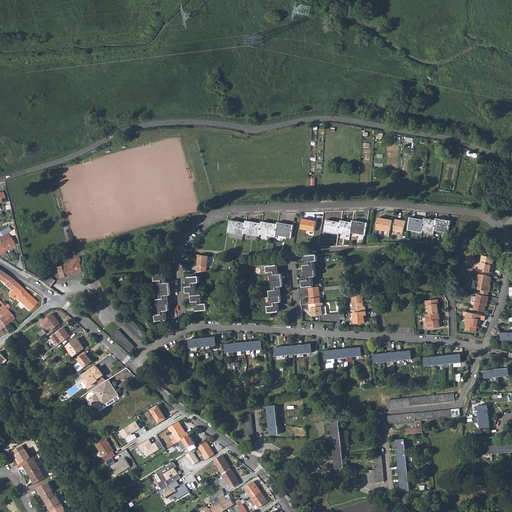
[(316,220),(302,217),(301,228),(314,230),(316,220)]
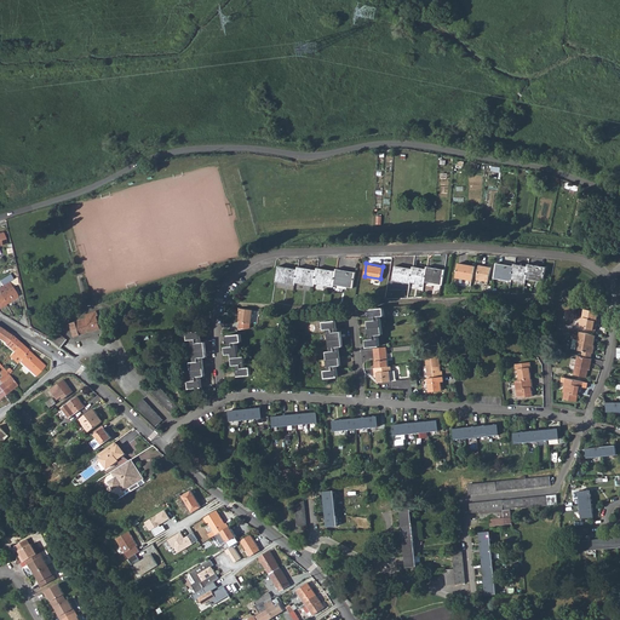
[(471,280),(475,267),(458,263),(455,277),(471,280)]
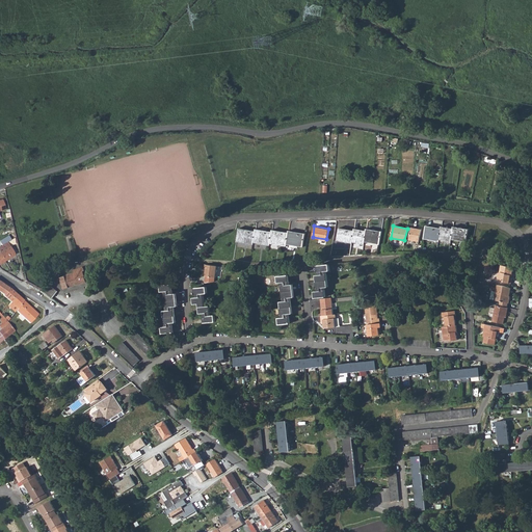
[(441,229),(426,227),(424,237),(431,238),(431,239),(439,240),(440,239),(441,229)]
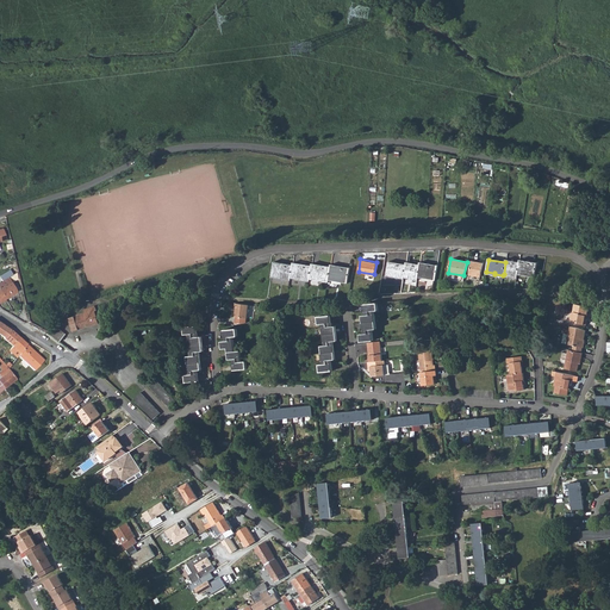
[(504,274),(517,275),(517,274),(520,262),(505,260),(505,262),(504,274)]
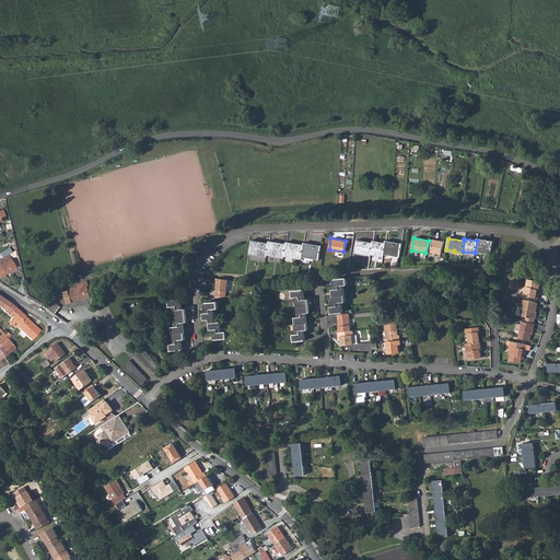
[(475,252),(491,254),(493,242),(477,238),(477,241),(475,252)]
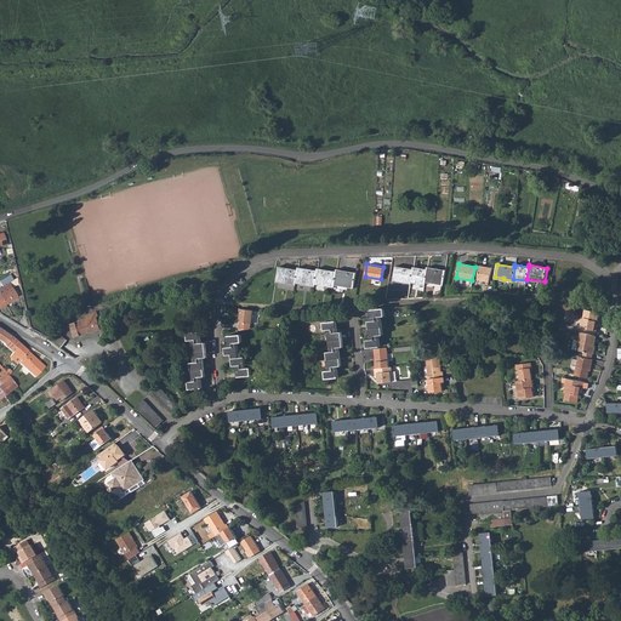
[(491,268),(480,266),(477,280),(489,281),(491,268)]
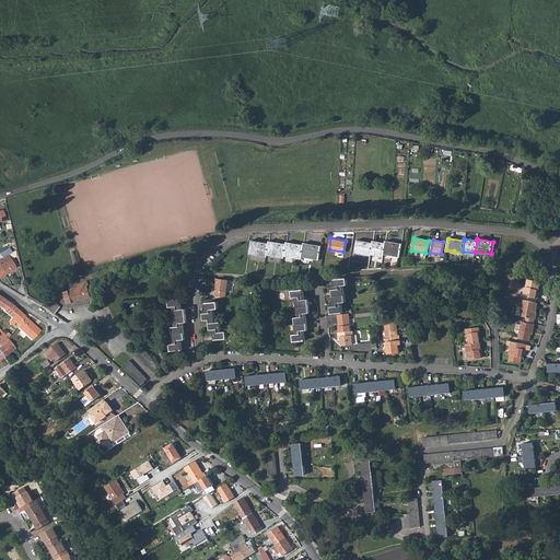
[(249,254),(267,257),(267,255),(269,244),(252,241),(249,254)]
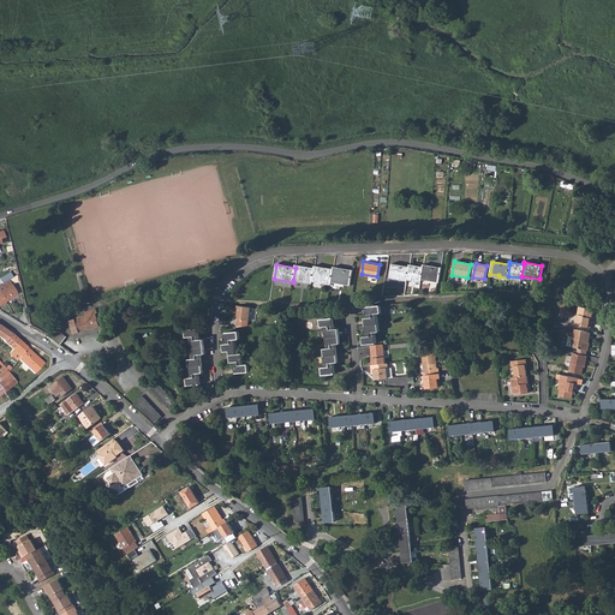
[(389,278),(407,281),(407,279),(410,267),(392,264),(389,278)]
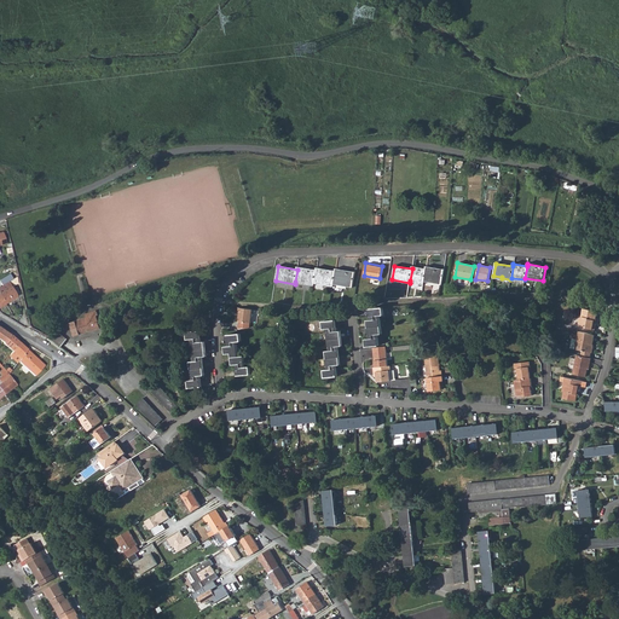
[(410,281),(423,283),(423,281),(426,268),(412,266),(412,268),(410,281)]
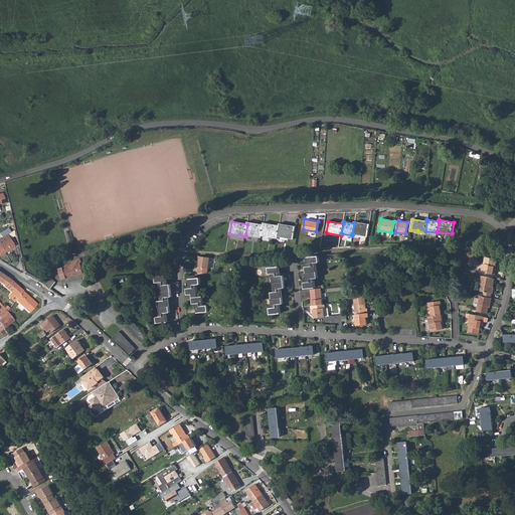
[(352,233),(367,236),(369,224),(354,221),(354,223),(352,233)]
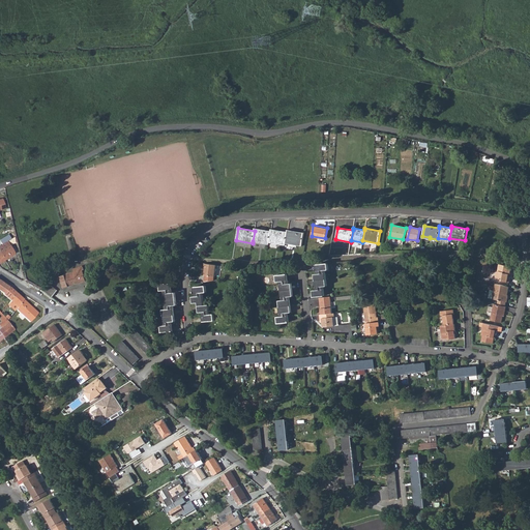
[(253,241),(268,244),(269,242),(270,231),(255,229),(255,231),(253,241)]
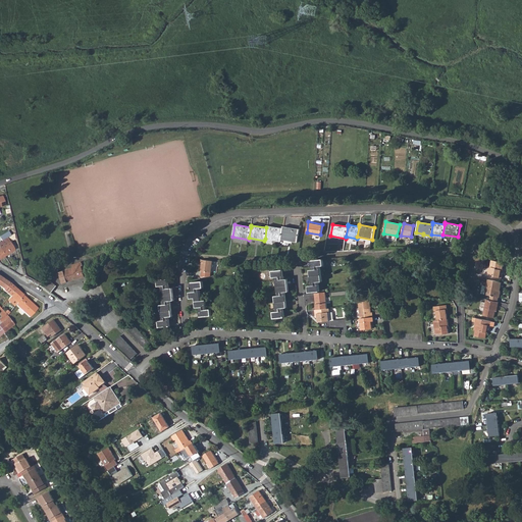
[(265,239),(280,241),(281,239),(282,228),(267,225),(266,227),(265,239)]
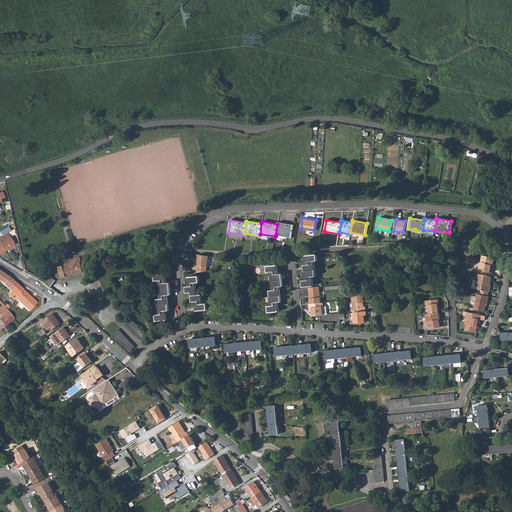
[(276,234),(291,237),(294,225),(278,222),(277,224),(276,234)]
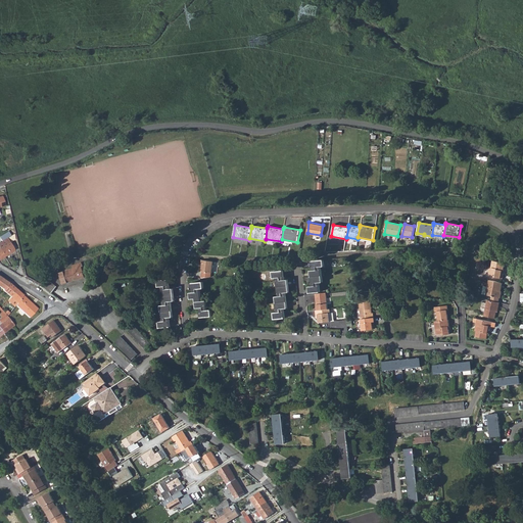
[(0,236),(2,240),(11,235),(9,231),(0,235),(0,236)]
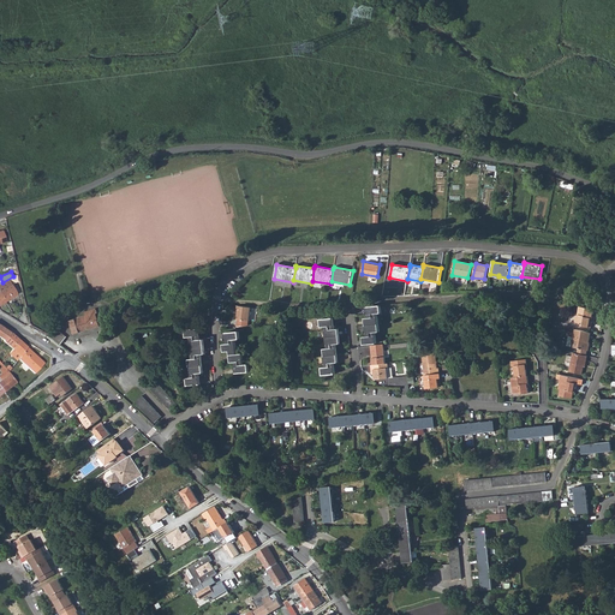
[(7,280),(0,285),(0,304),(17,293),(7,280)]
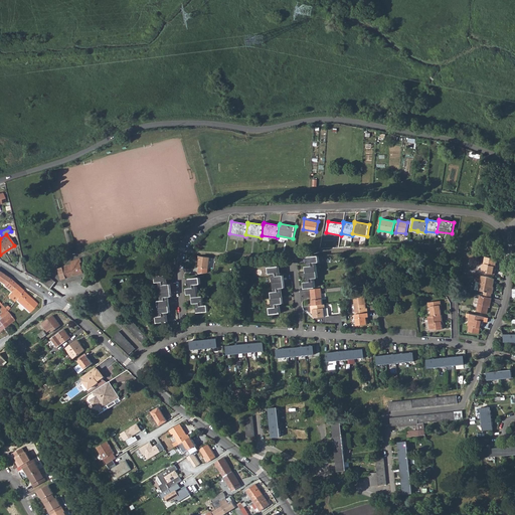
[(209,269),(211,256),(199,255),(198,260),(200,260),(199,267),(209,269)]
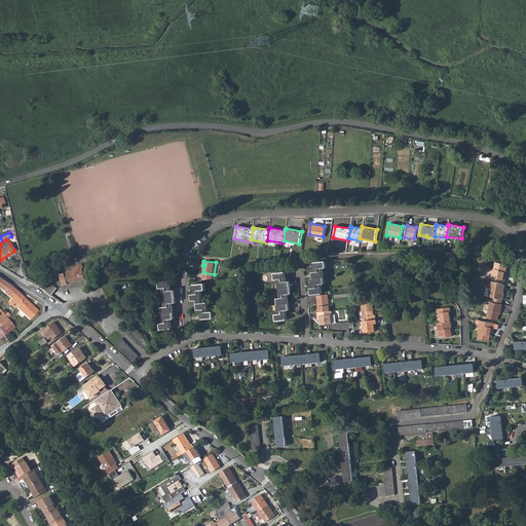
[(508,272),(510,263),(497,261),(496,268),(495,268),(493,275),(498,276),(500,278),(508,279),(509,274),(506,274),(506,271),(508,272)]
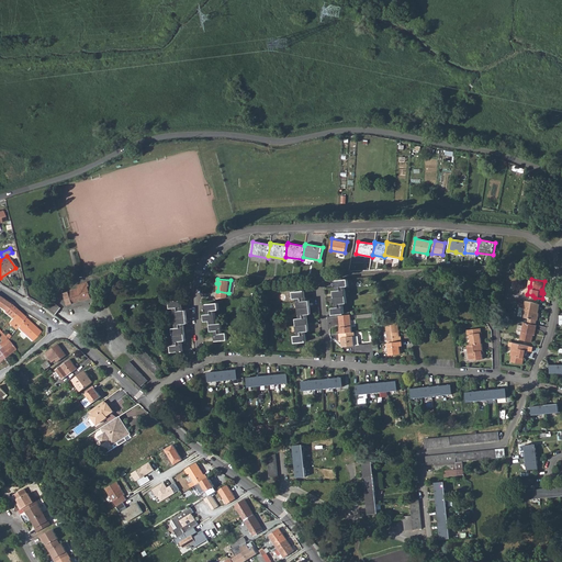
[(87,283),(77,287),(78,288),(63,293),(66,305),(91,299),(87,287),(87,283)]
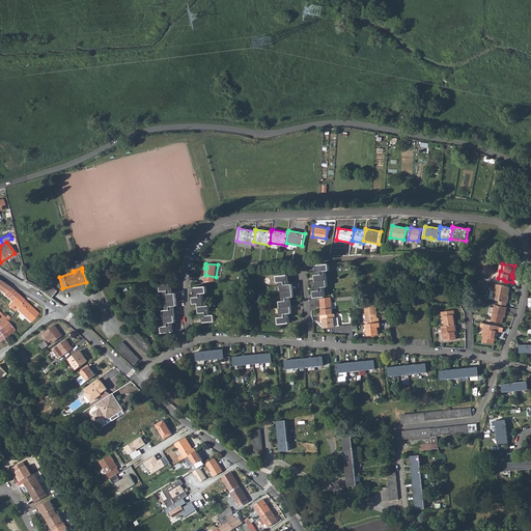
[(328,280),(327,274),(327,270),(318,271),(319,274),(315,275),(316,281),(328,280)]
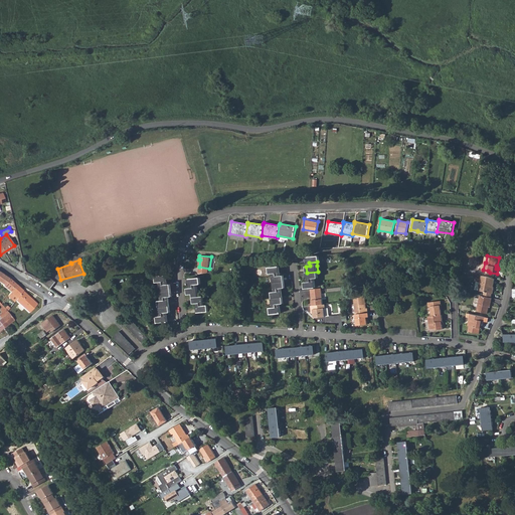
[(0,283),(3,285),(9,279),(0,272),(0,283)]
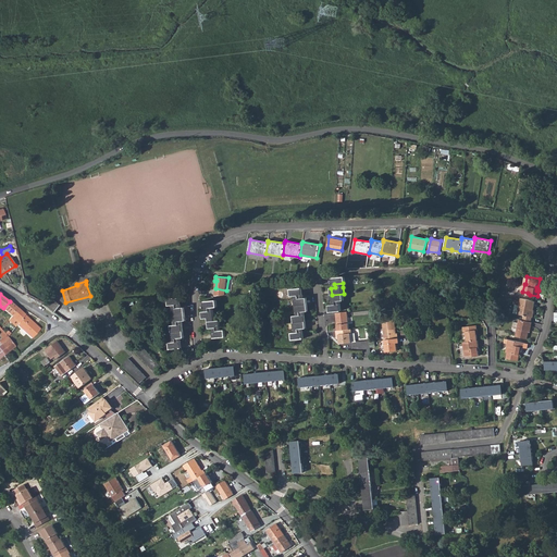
[(332,295),(332,301),(333,305),(341,304),(341,300),(344,300),(344,294),(332,295)]
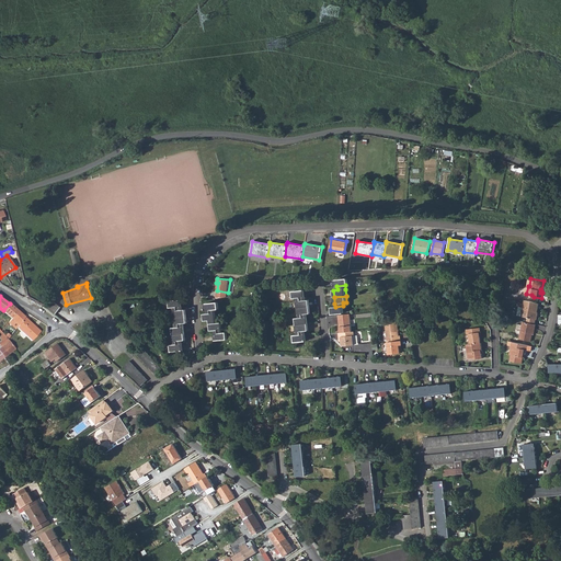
[(298,301),(298,308),(310,307),(309,300),(305,300),(305,297),(297,298),(298,301)]
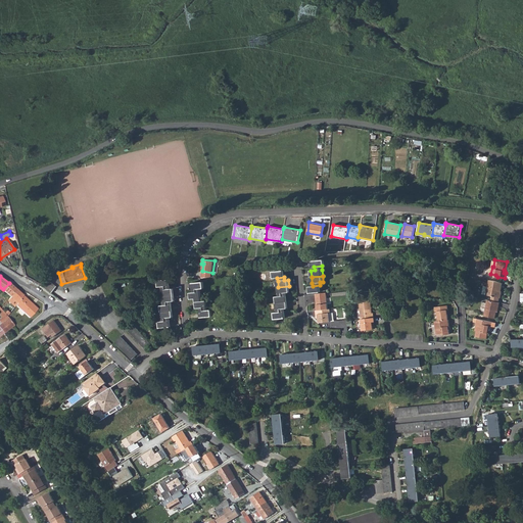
[(502,281),(489,279),(488,285),(486,294),(491,295),(498,296),(500,296),(501,292),(500,291),(502,281)]
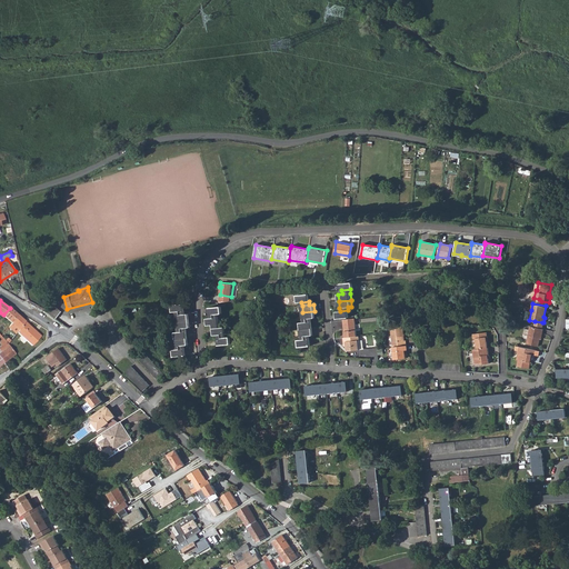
[(48,310),(47,311),(57,319),(62,312),(52,305),(48,310)]
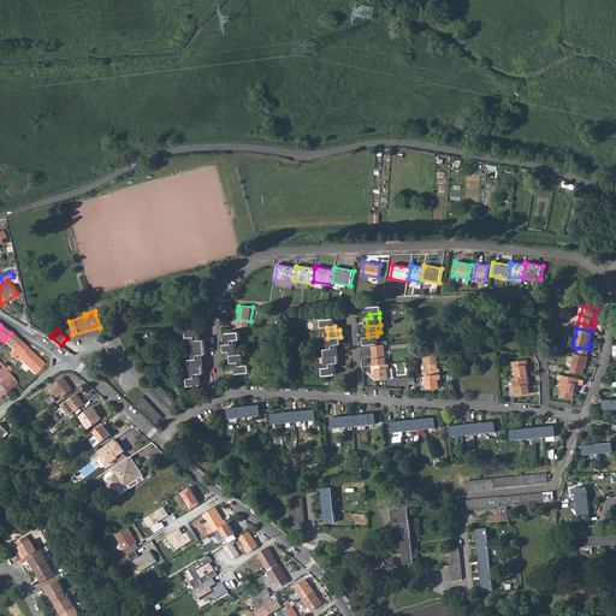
[(19,341),(11,333),(4,341),(3,342),(13,350),(19,341)]
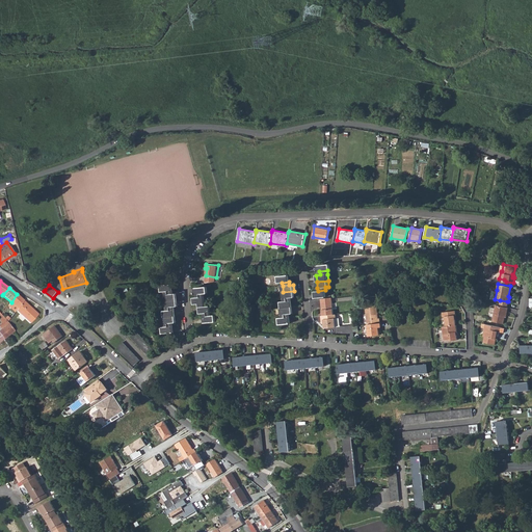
[(165,294),(166,301),(177,300),(177,293),(173,294),(173,291),(165,291),(165,294)]
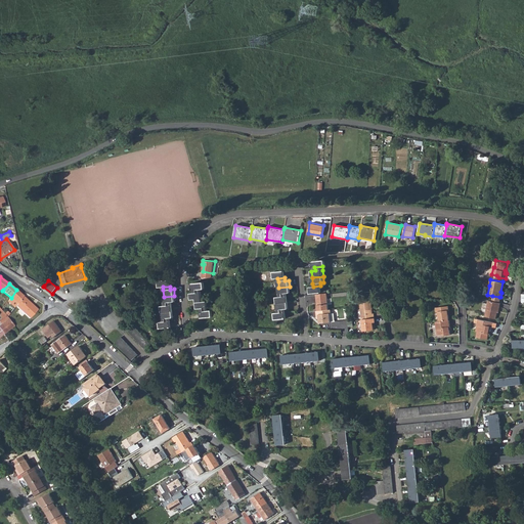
[(8,301),(15,307),(16,305),(23,297),(22,297),(24,295),(16,290),(11,298),(8,301)]
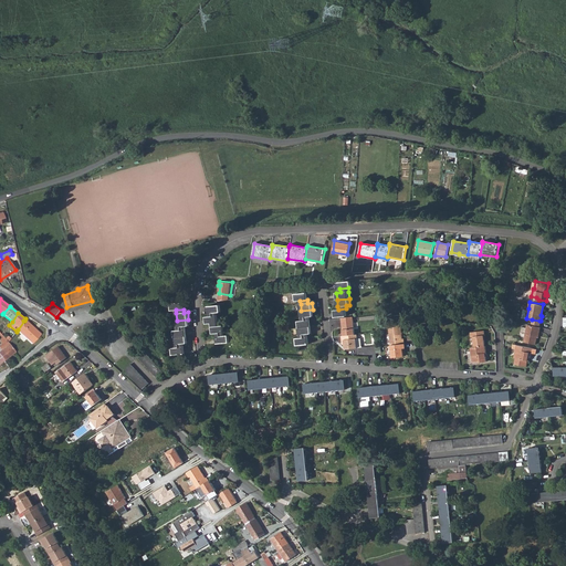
[(218,323),(218,316),(218,313),(209,313),(210,316),(206,316),(207,324),(211,323),(218,323)]
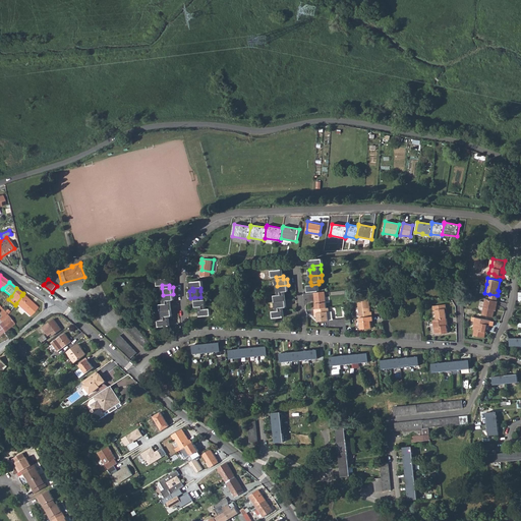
[(286,300),(285,294),(285,291),(278,292),(278,295),(275,296),(275,301),(286,300)]
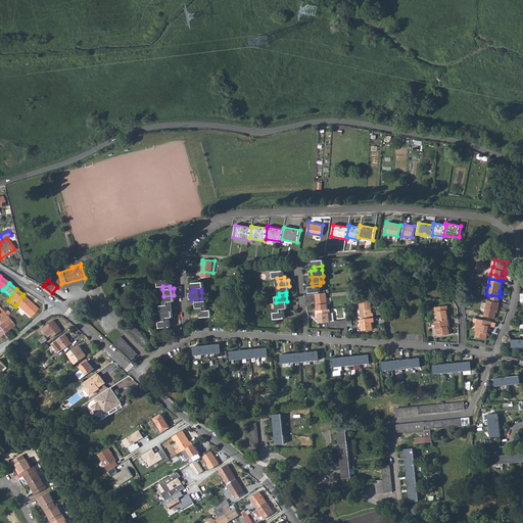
[(328,310),(326,293),(316,294),(317,311),(328,310)]
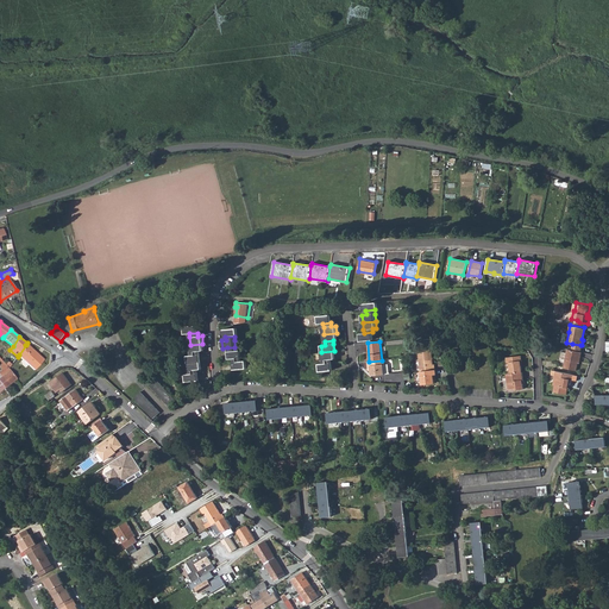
[(46,357),(27,343),(25,345),(26,345),(19,355),(37,369),(46,357)]
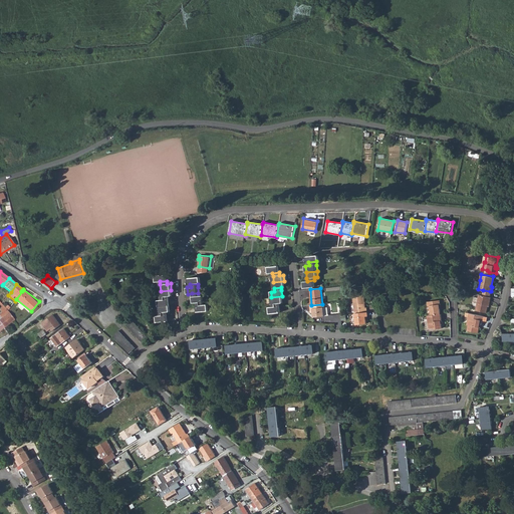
[(197,302),(197,306),(204,305),(204,302),(203,295),(199,296),(198,293),(192,293),(193,297),(193,303),(197,302)]
